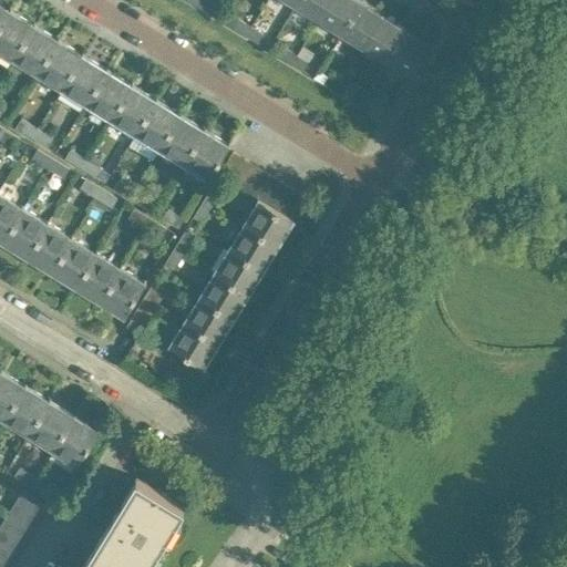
[(213,13),(217,4),(210,0),(203,0),(199,6),(213,13)]
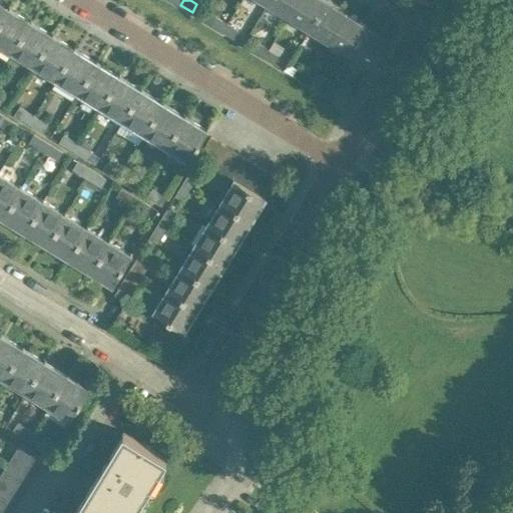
[(288,16),(298,0),(270,0),(268,4),(288,16)]
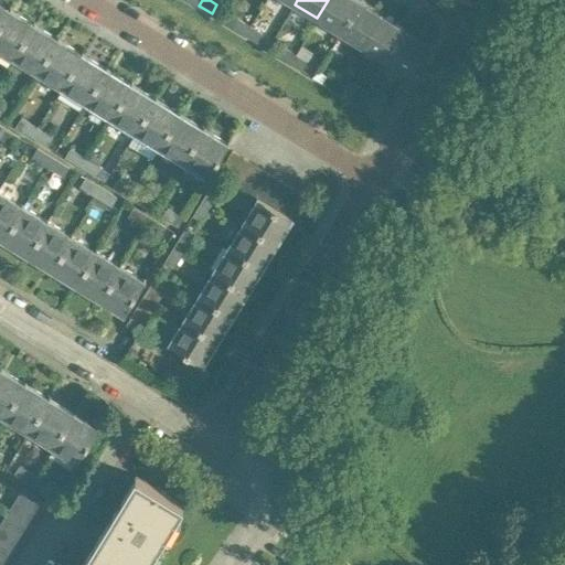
[(340,32),(359,1),(356,0),(328,0),(317,18),(340,32)]
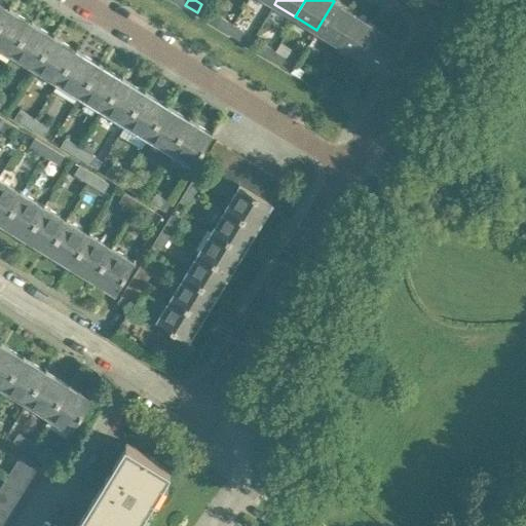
[(337,43),(355,13),(334,1),(316,30),(337,43)]
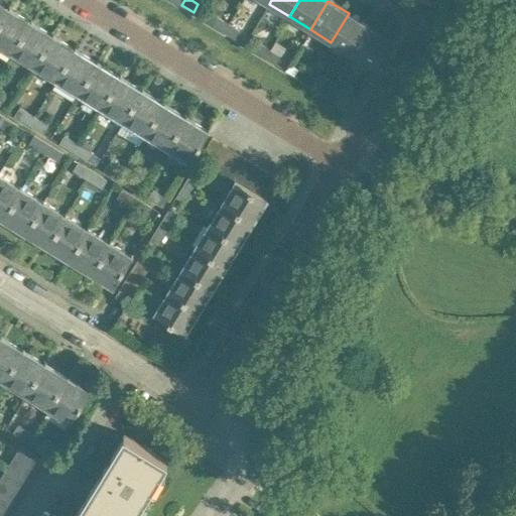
[(0,25),(10,9),(0,2),(0,25)]
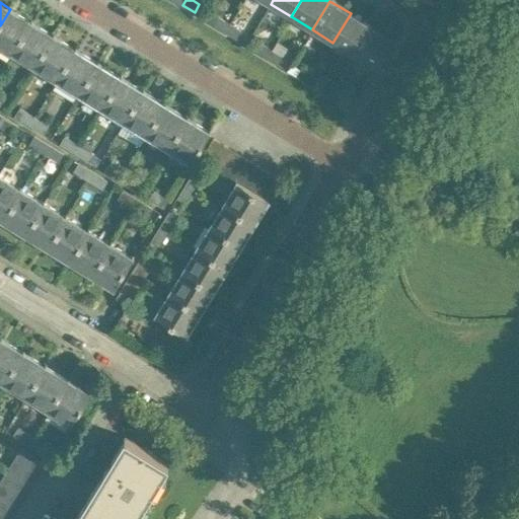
[(0,48),(12,56),(32,22),(10,9),(0,25),(0,48)]
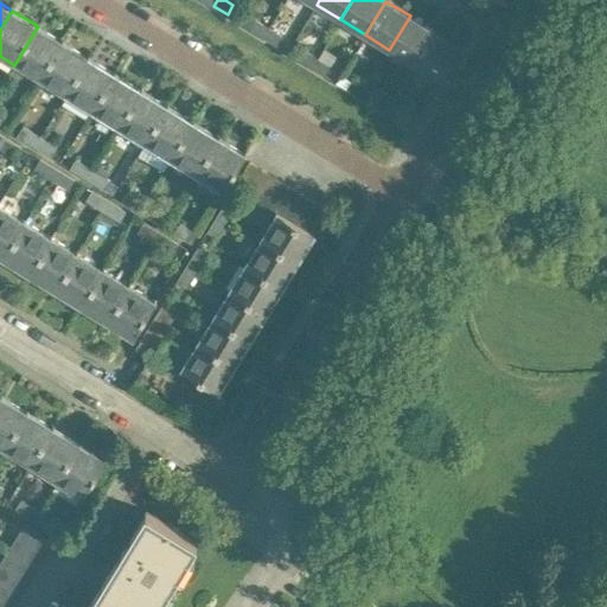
[(413,64),(434,31),(410,16),(389,50),(413,64)]
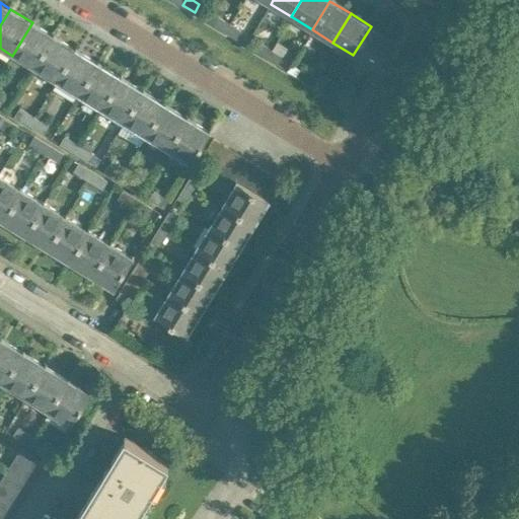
[(225,31),(230,23),(219,16),(215,24),(225,31)]
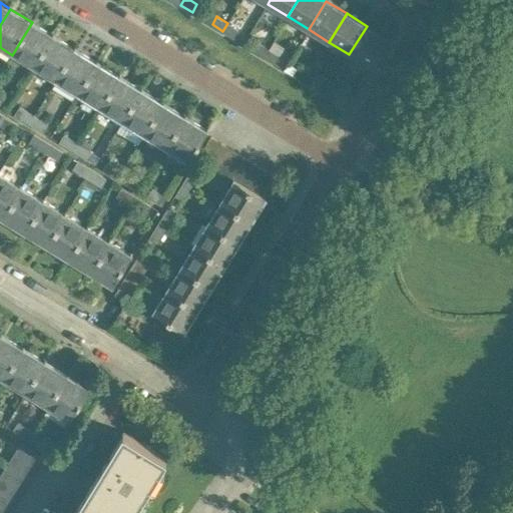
[(34,68),(54,35),(32,22),(12,55),(34,68)]
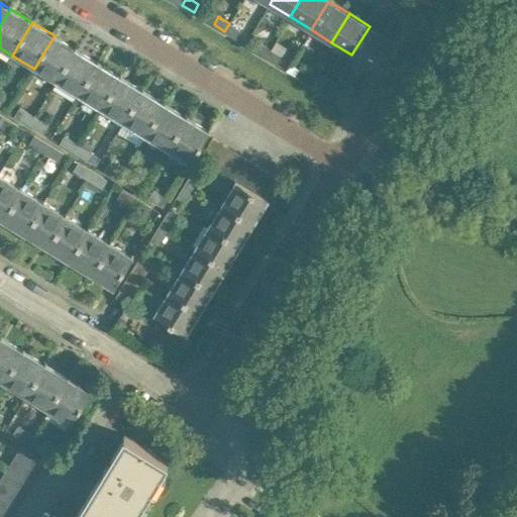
[(236,38),(240,30),(229,23),(224,31),(236,38)]
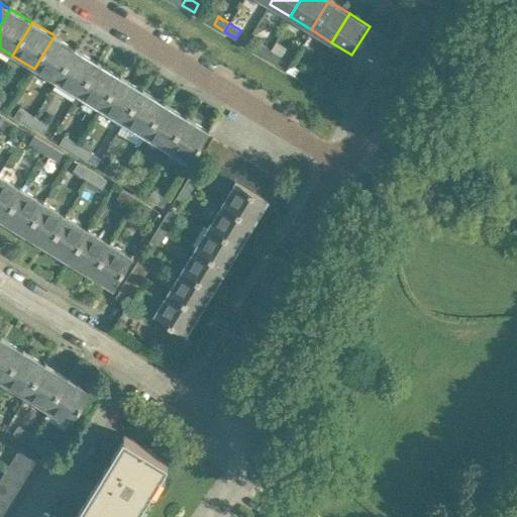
[(374,68),(392,39),(370,26),(351,55),(374,68)]
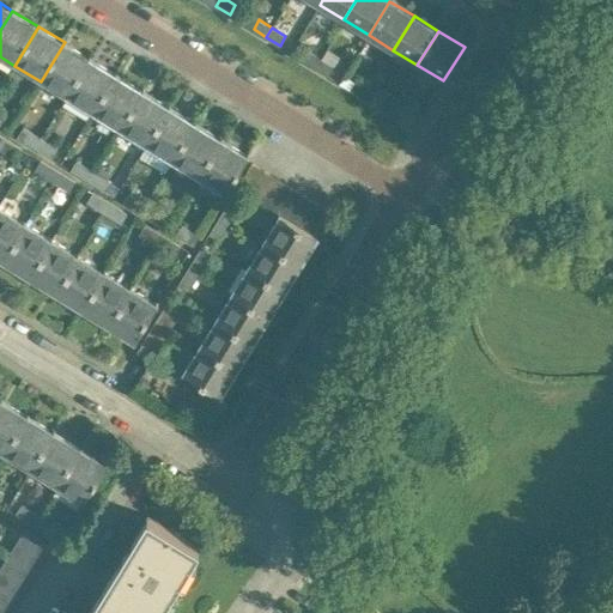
[(67,98),(91,59),(65,42),(41,82),(67,98)]
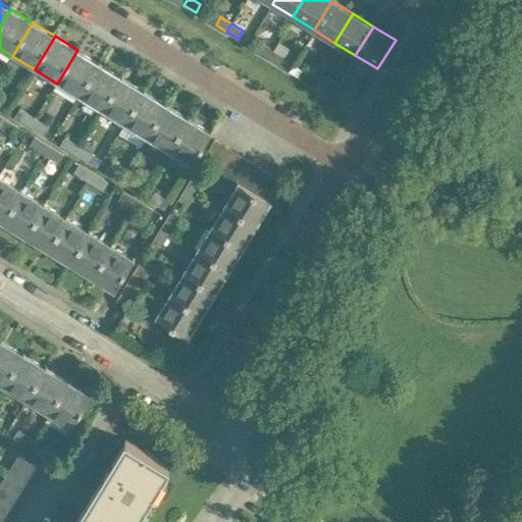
[(268,57),(273,49),(263,42),(257,51),(268,57)]
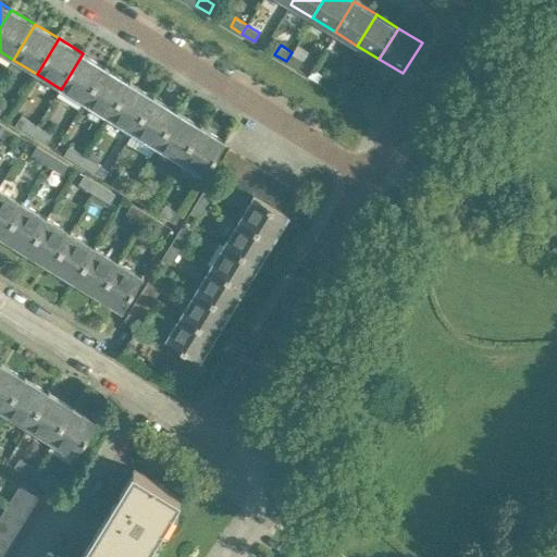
[(298,69),(304,60),(292,52),(286,61),(298,69)]
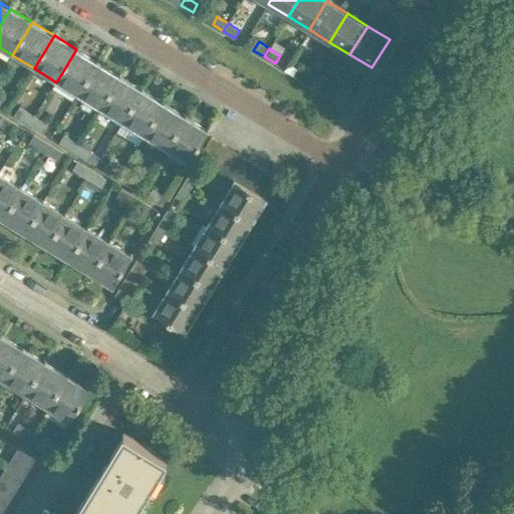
[(78,95),(98,62),(76,49),(56,82),(78,95)]
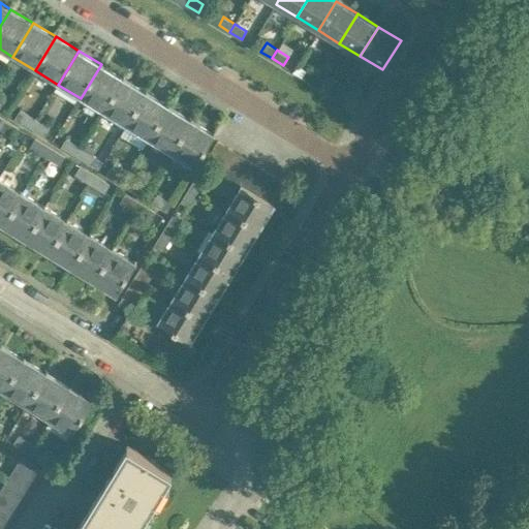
[(103,113),(124,79),(101,64),(81,98),(103,113)]
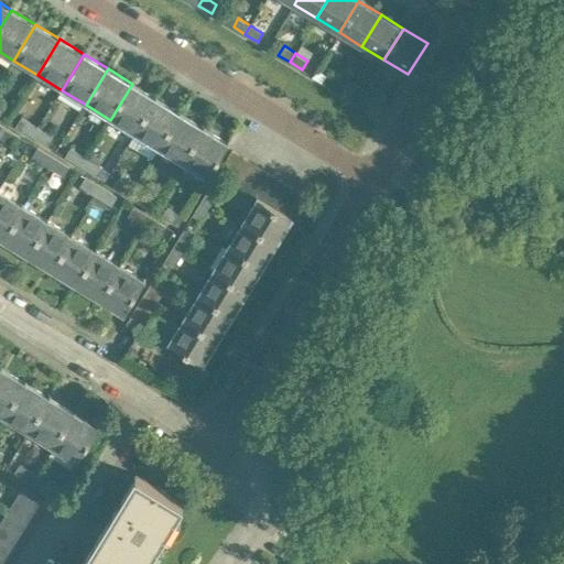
[(335,89),(340,80),(328,74),(323,83),(335,89)]
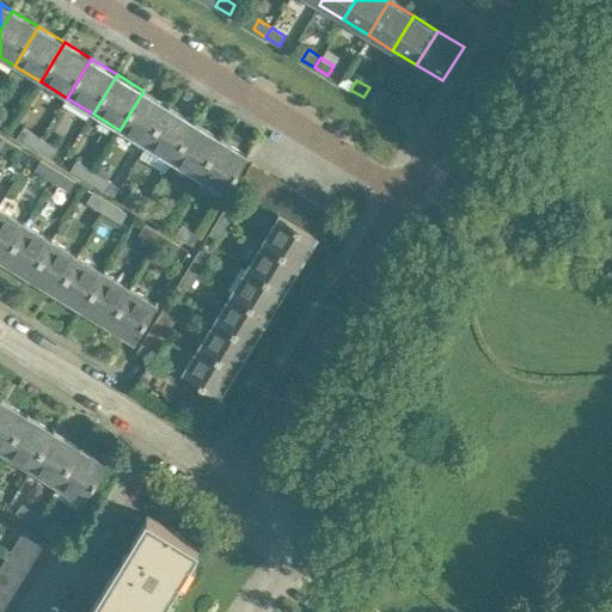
[(377,105),(383,96),(369,87),(363,97),(377,105)]
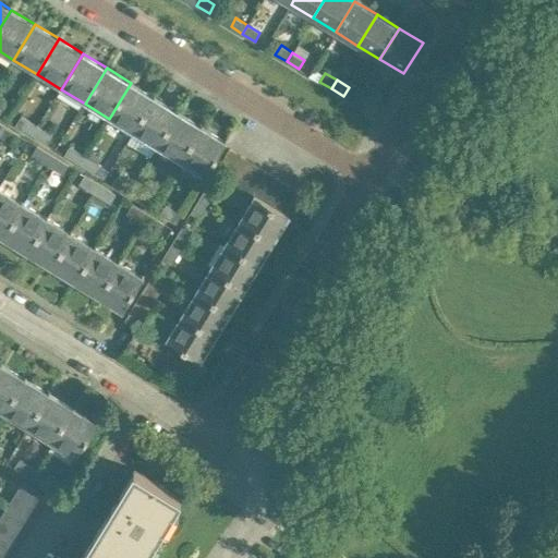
[(133,133),(155,97),(131,83),(109,119),(133,133)]
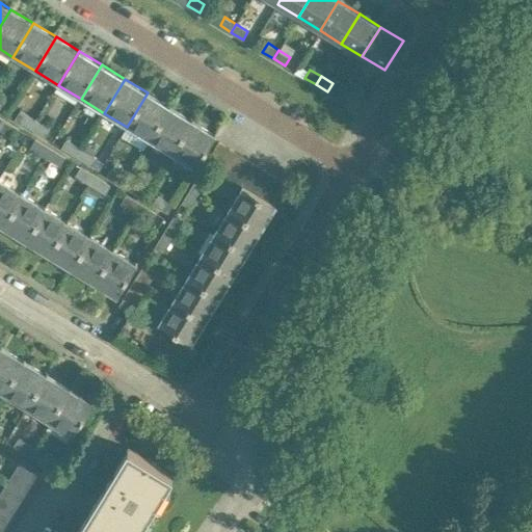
[(150,141),(170,107),(148,92),(127,127),(150,141)]
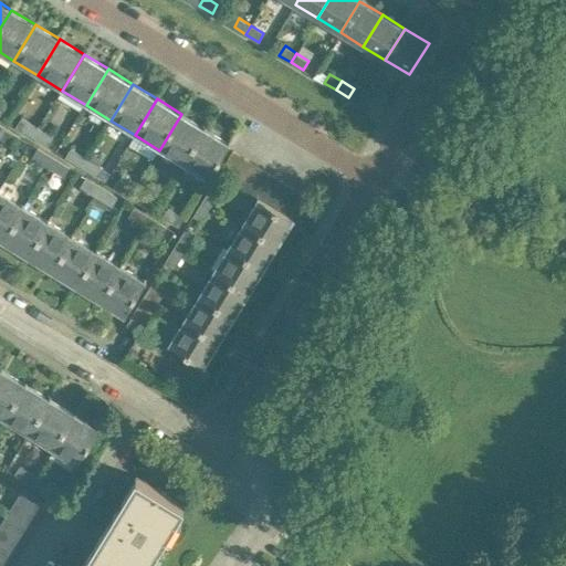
[(383,118),(388,109),(375,101),(369,111),(383,118)]
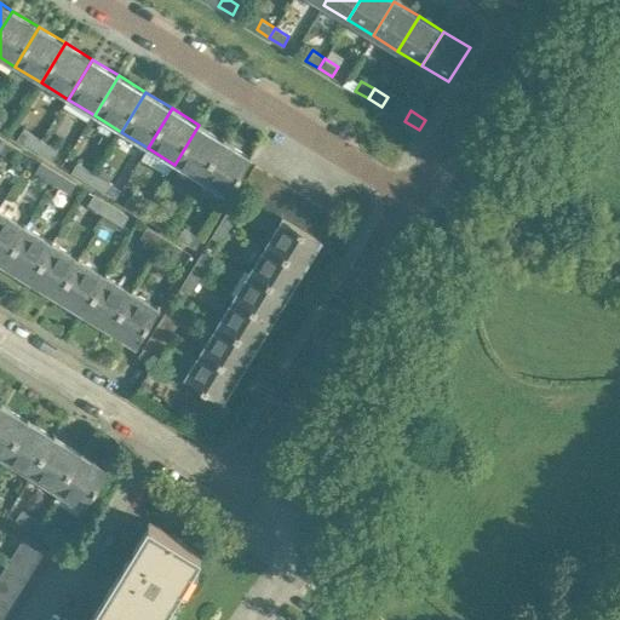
[(201,181),(225,141),(199,125),(174,165),(201,181)]
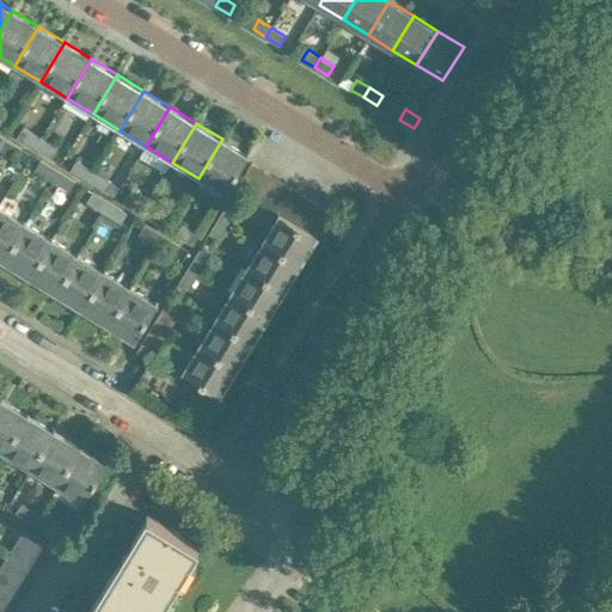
[(36,148),(43,139),(23,127),(17,136),(36,148)]
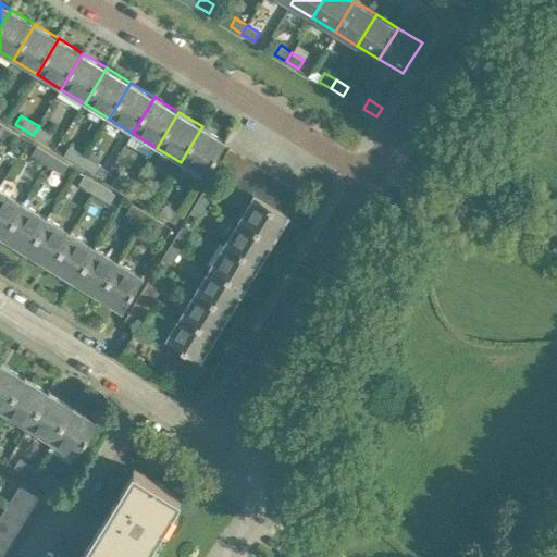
[(0,134),(15,144),(21,135),(5,125),(0,134)]
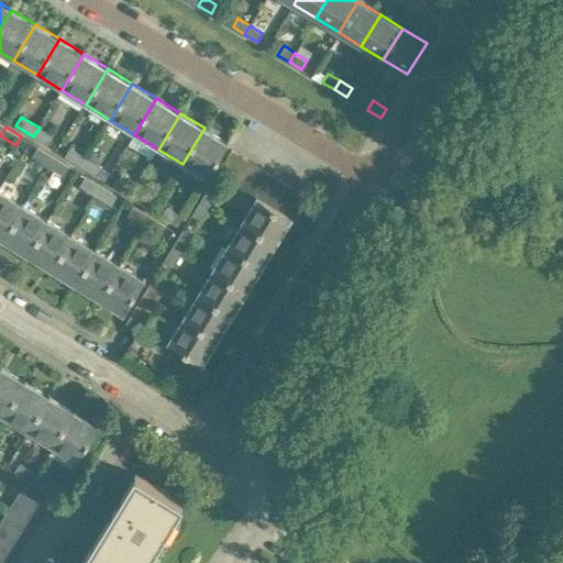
[(48,146),(54,135),(40,128),(33,136),(48,146)]
